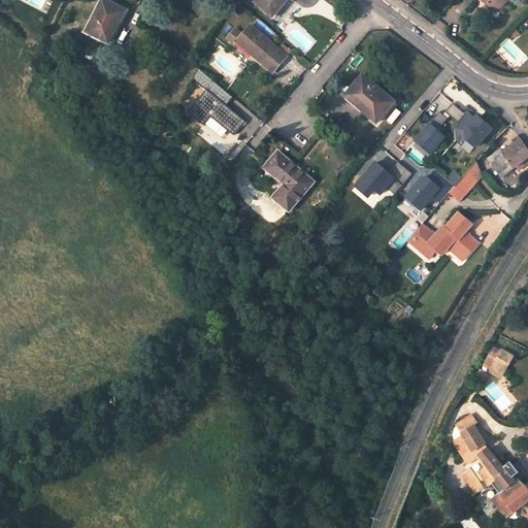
[(104,0),(102,0),(87,32),(107,43),(119,22),(120,22),(125,10),(104,0)]
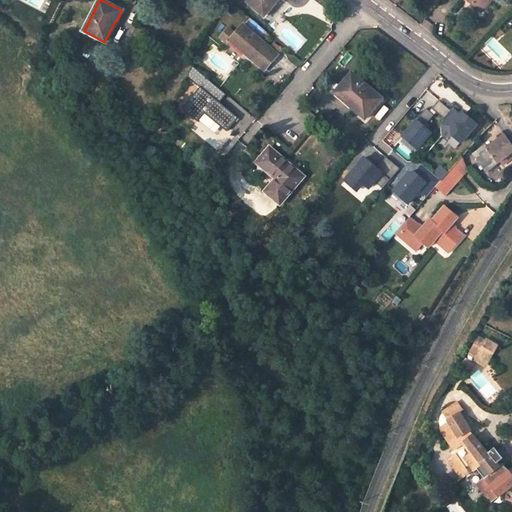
[(284,0),(247,0),(247,1),(264,16),(278,0),(282,0),(283,1),(284,0)]
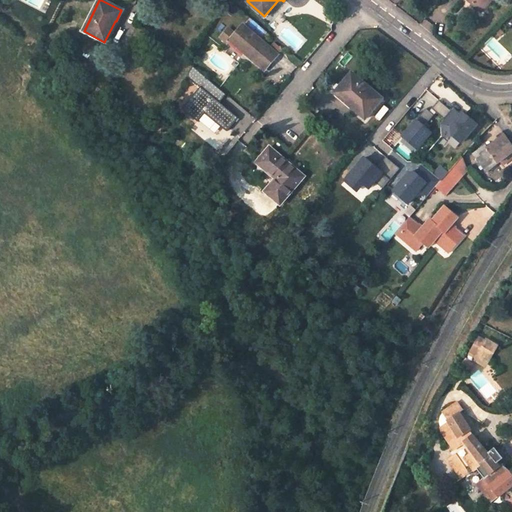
[(466,0),(478,10),(486,0),(466,0)]
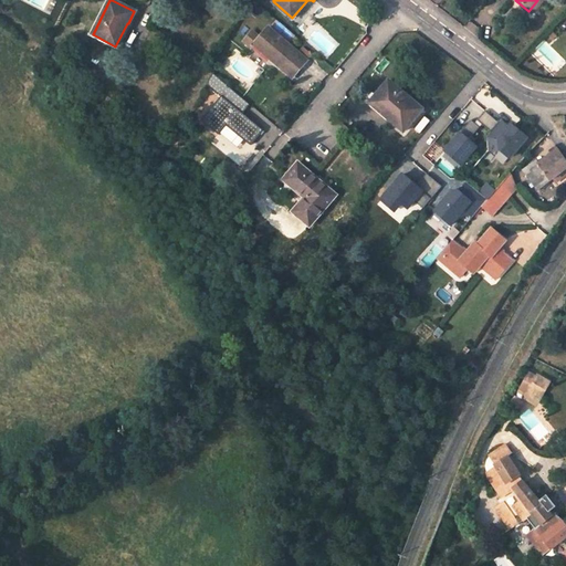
[(537,0),(528,11),(532,13),(543,0),(537,0)]
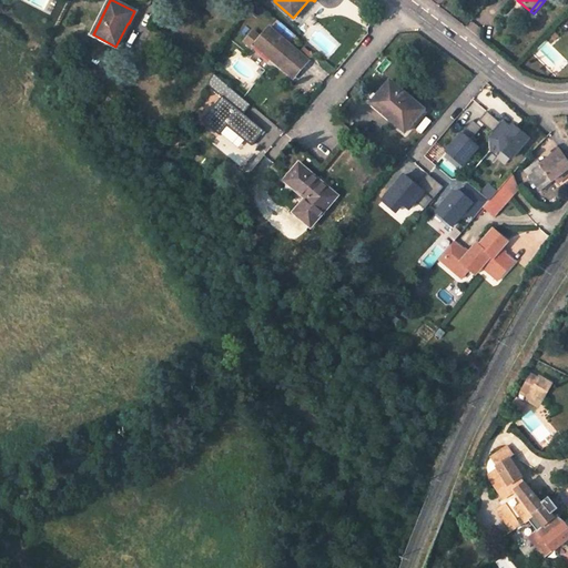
[(120,48),(131,24),(129,23),(128,23),(115,47),(120,48)]
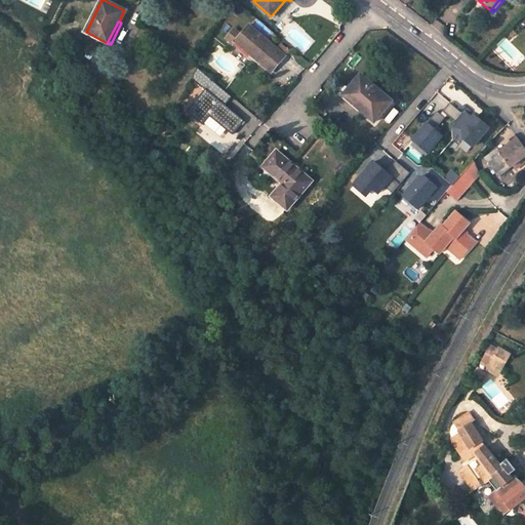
[(252,52),(249,55),(271,73),(285,54),(249,25),(242,34),(235,29),(227,39),(233,44),(235,43),(237,39),(252,52)]
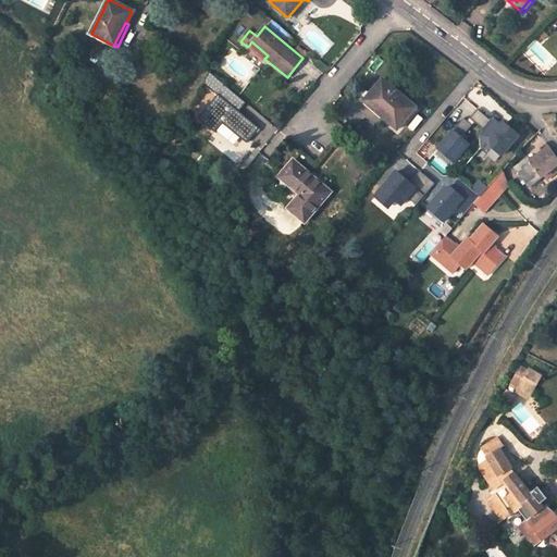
[(251,41),(249,46),(264,59),(268,56),(251,41)]
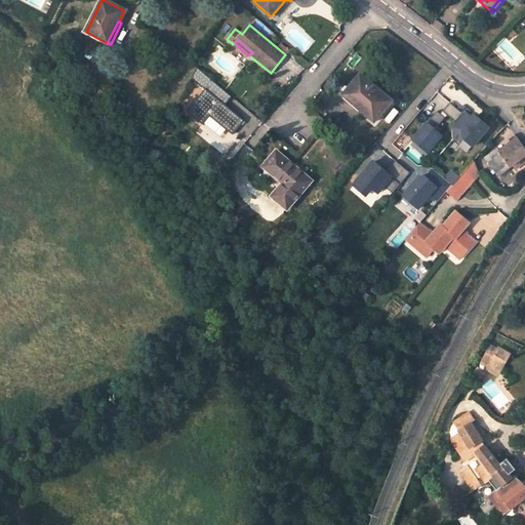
[(393,102),(360,74),(344,94),(358,107),(356,109),(373,123),(393,102)]
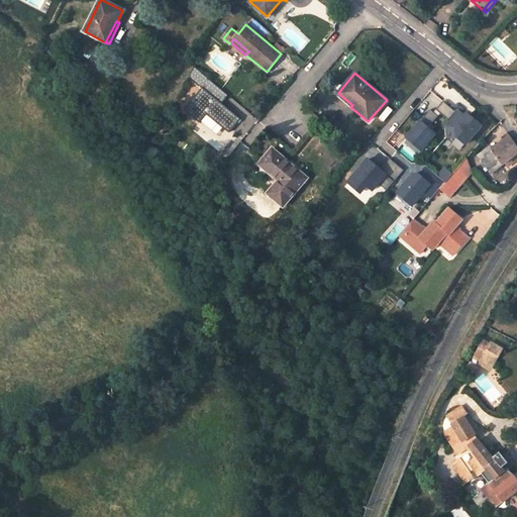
[(338,93),(336,95),(350,107),(352,105),(338,93)]
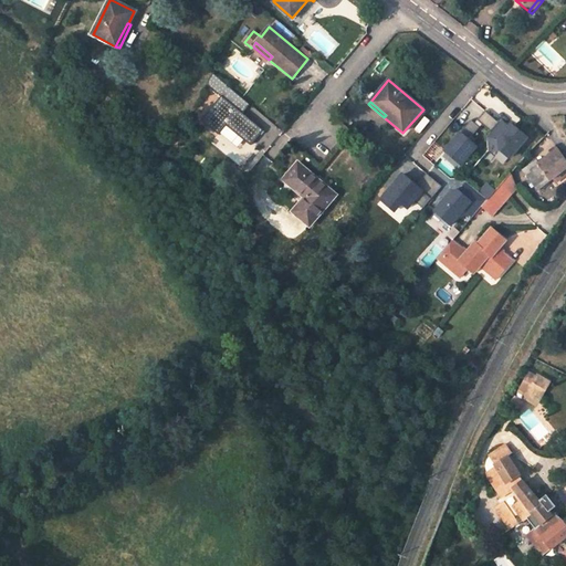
[(480,119),(493,132),(484,142),(509,164),(530,140),(492,106),(480,119)]
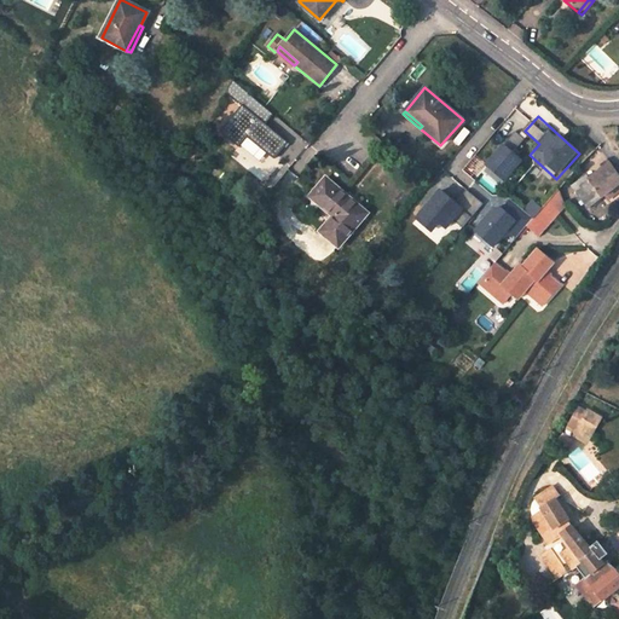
[(291,146),(275,132),(264,144),(273,151),(275,150),(283,156),(291,146)]
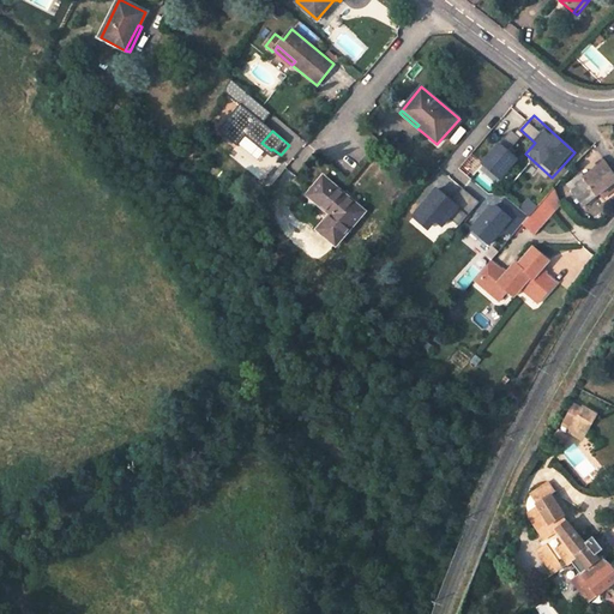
[(504,142),(477,172),(494,187),(503,178),(505,180),(524,158),(504,142)]
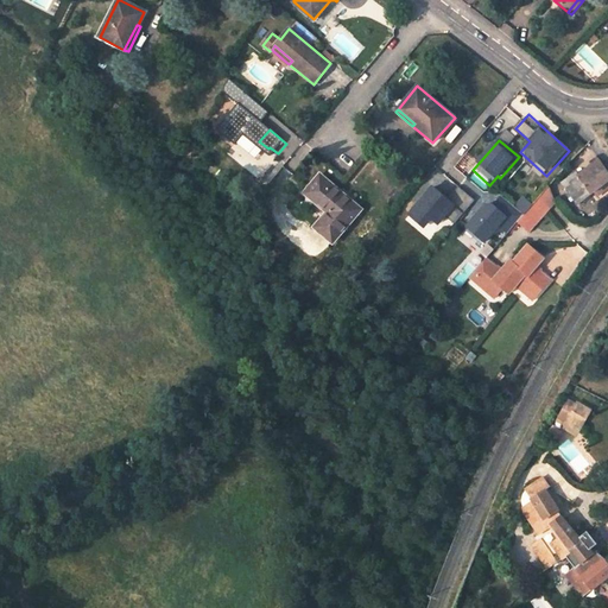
[(562,183),(577,204),(594,191),(607,182),(607,181),(607,171),(600,160),(580,177),(576,172),(562,183)]
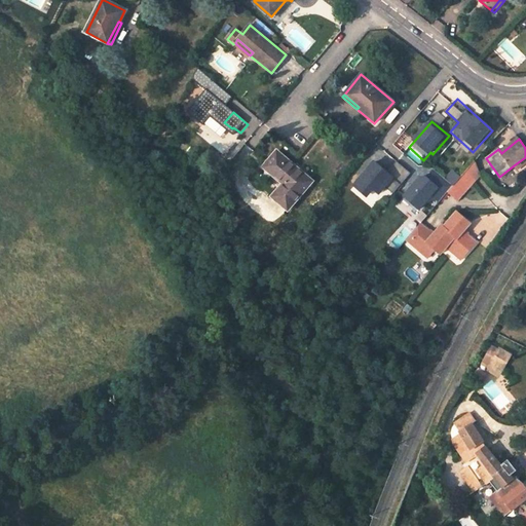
[(310,181),(276,152),(264,166),(285,184),(273,197),(288,209),(310,181)]
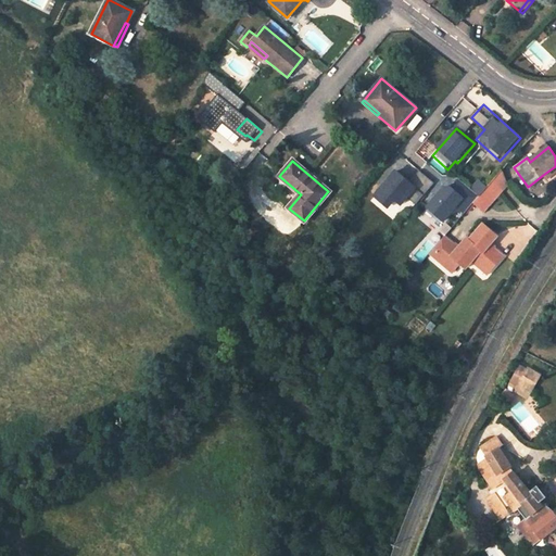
[(502,172),(492,164),(470,189),(479,197),(502,172)]
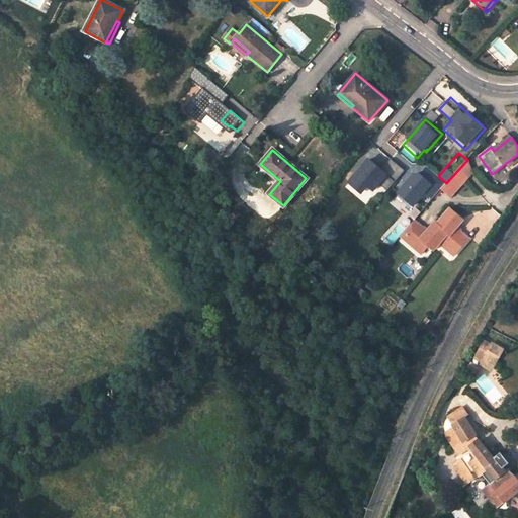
[(509,167),(517,160),(517,155),(506,163),(509,167)]
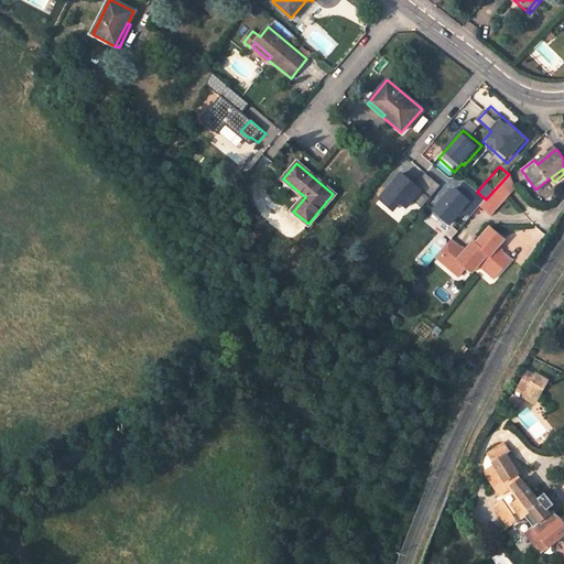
[(398,212),(405,204),(411,209),(427,191),(405,171),(381,198),(398,212)]
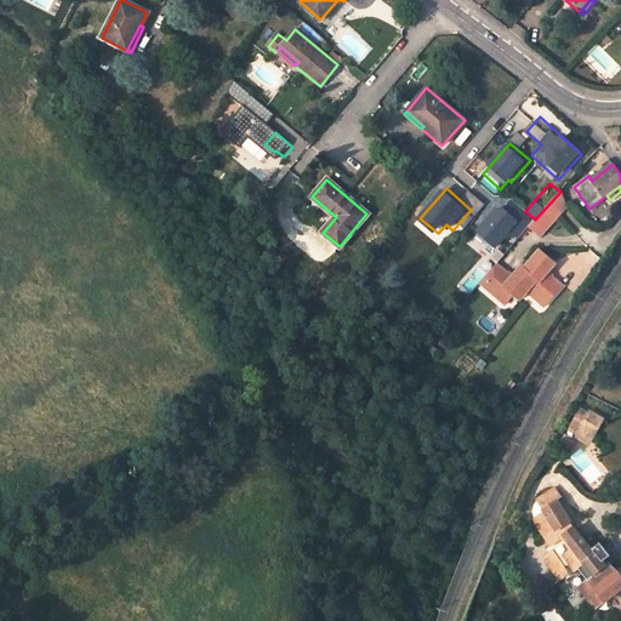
[(540,238),(567,208),(560,191),(560,192),(535,220),(528,227),(540,238)]
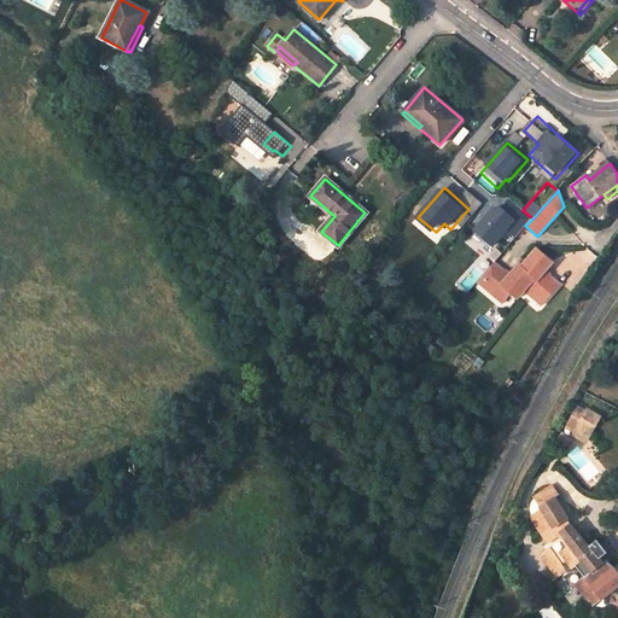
[(516,219),(525,226),(532,219),(523,210),(516,219)]
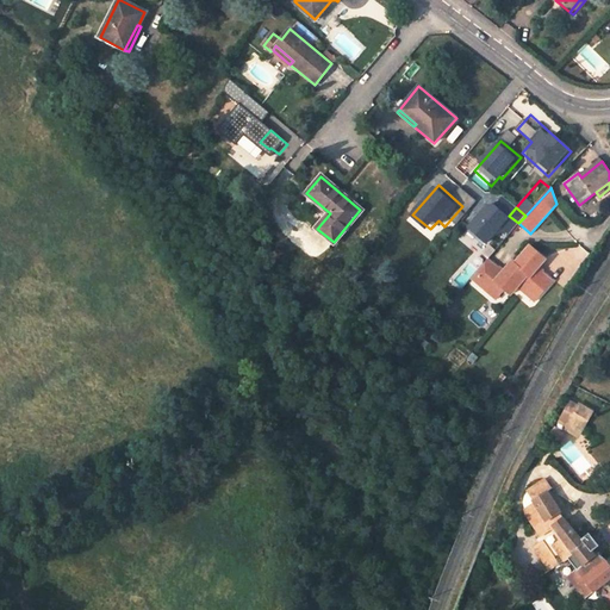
[(498,297),(503,291),(510,296),(517,287),(520,285),(536,299),(552,282),(536,269),(545,260),(530,247),(514,265),(511,262),(502,273),(490,262),(473,281),(486,292),(490,288),(498,297)]
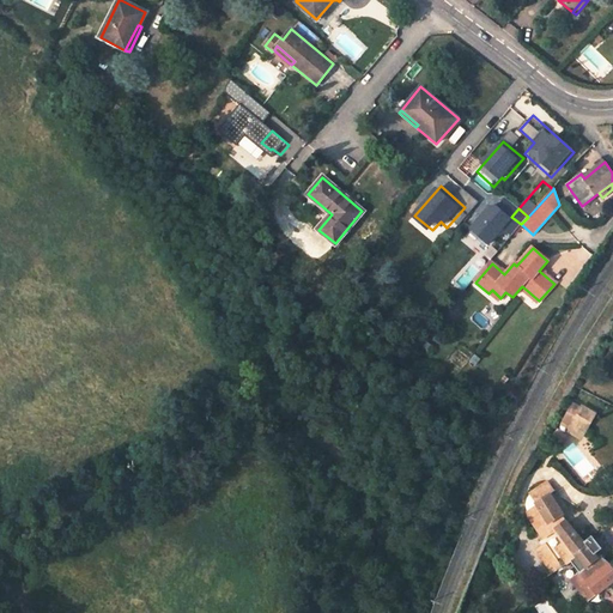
[(489,261),(473,280),(475,283),(492,263),(489,261)]
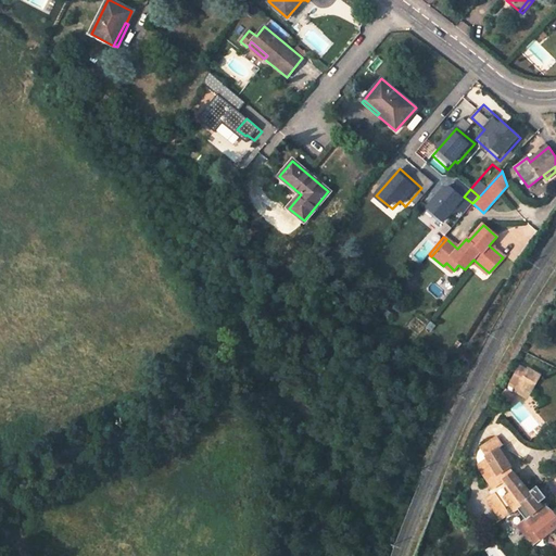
[(474,260),(471,262),(487,276),(489,273),(474,260)]
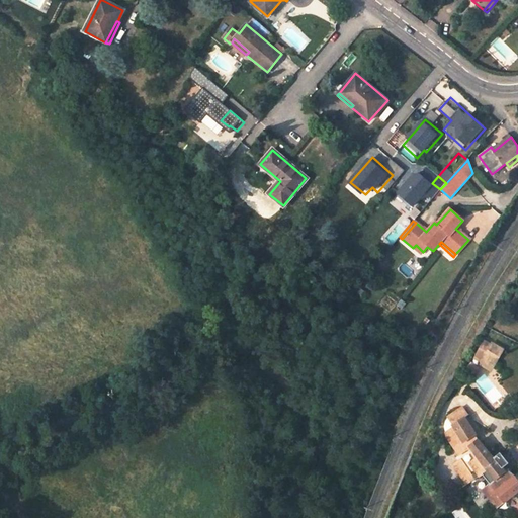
[(416,245),(413,248),(420,254),(423,252),(416,245)]
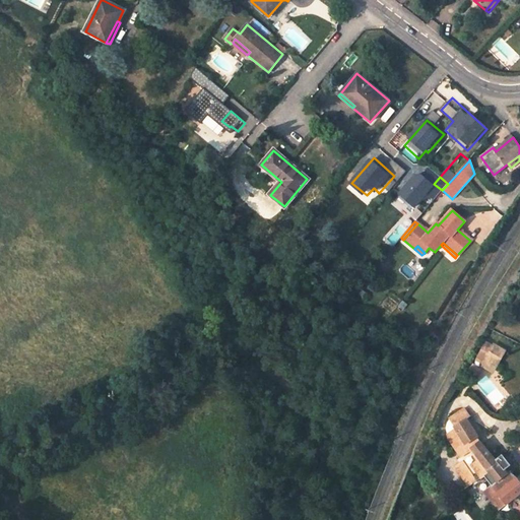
[(495,344),(482,365),(489,370),(494,363),(496,364),(504,350),(495,344)]
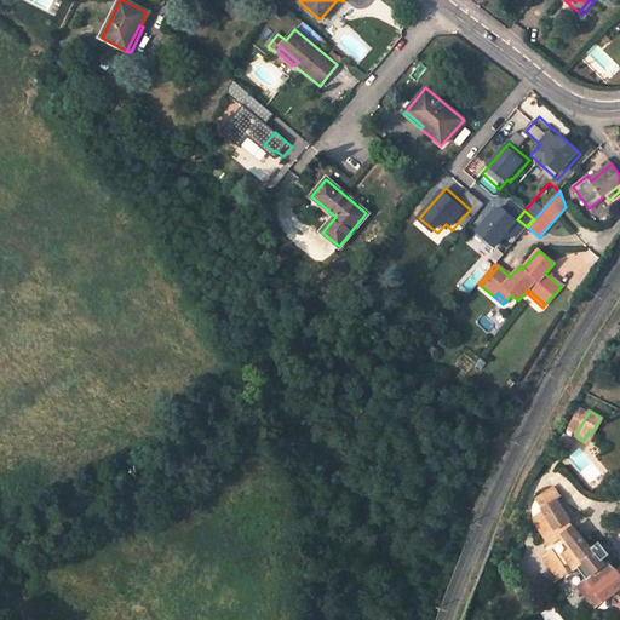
[(562,497),(555,486),(549,491),(556,501),(562,497)]
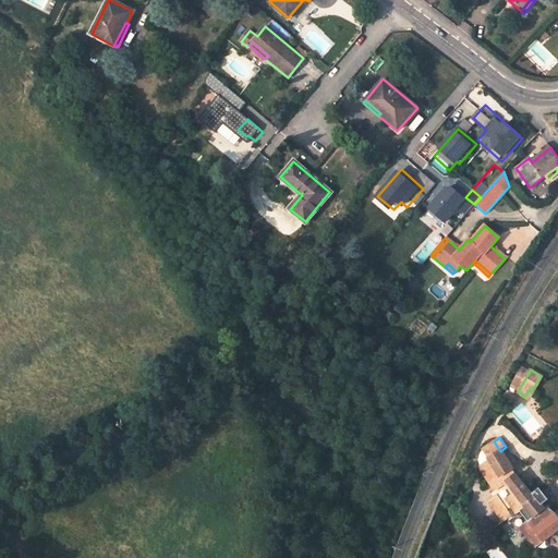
[(528,522),(520,526),(526,534),(556,513),(536,499),(517,475),(500,451),(494,441),(481,449),(480,458),(480,464),(480,468),(496,494),(487,500),(502,521),(519,510),(524,506),(532,518),(528,522)]
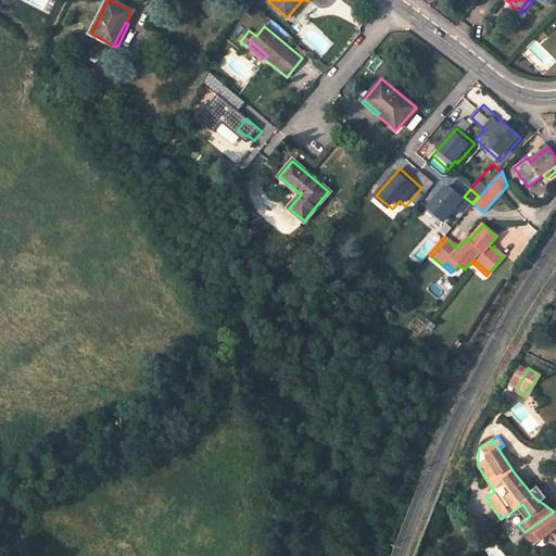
[(517,508),(526,520),(530,516),(522,504),(517,508)]
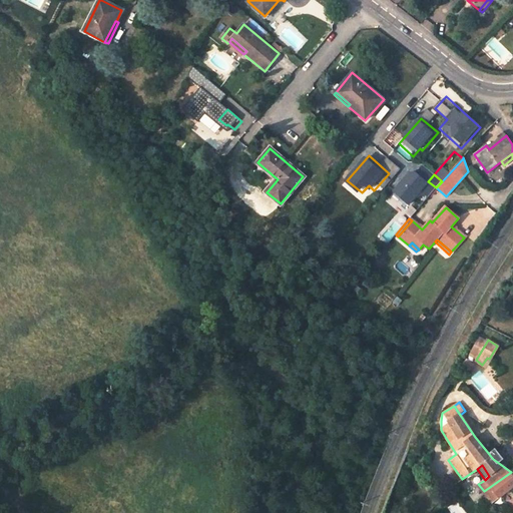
[(512,473),(511,472),(484,491),(493,504),(494,503),(500,512),(507,508),(505,506),(508,504),(502,496),(512,487),(512,473)]
